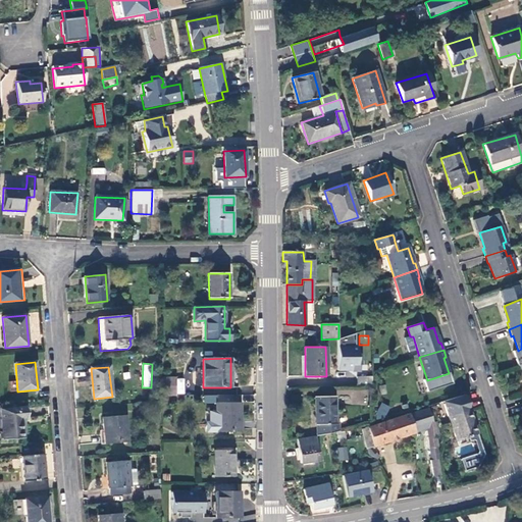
[(357,377),(357,387),(372,387),(372,377),(357,377)]
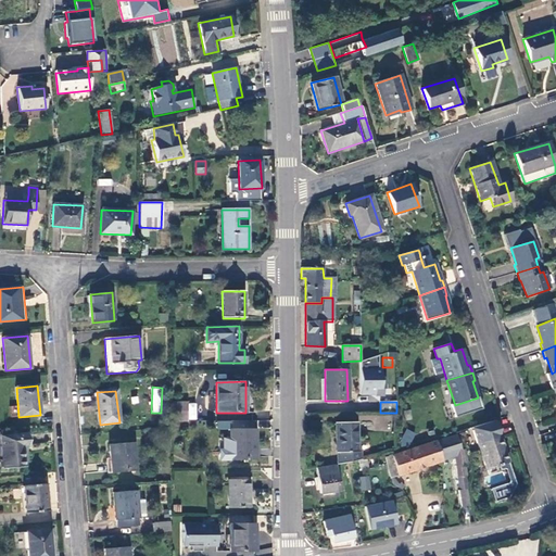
[(188,413),(171,413),(171,421),(188,421),(188,413)]
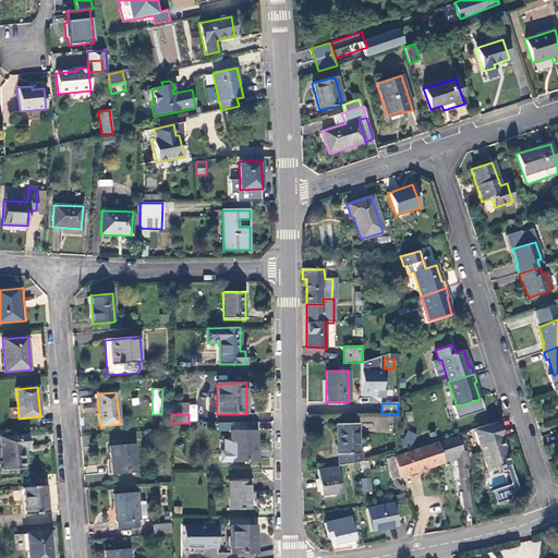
[(496,422),(496,423),(474,429),(487,471),(499,468),(500,472),(505,471),(506,471),(510,483),(509,485),(492,490),(495,504),(509,499),(517,486),(496,422)]
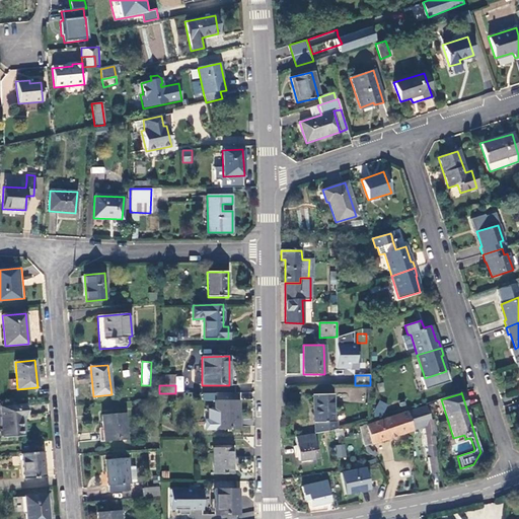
[(314,423),(314,433),(325,431),(335,430),(337,429),(336,422),(334,422),(332,394),(312,395),(313,423),(314,423)]
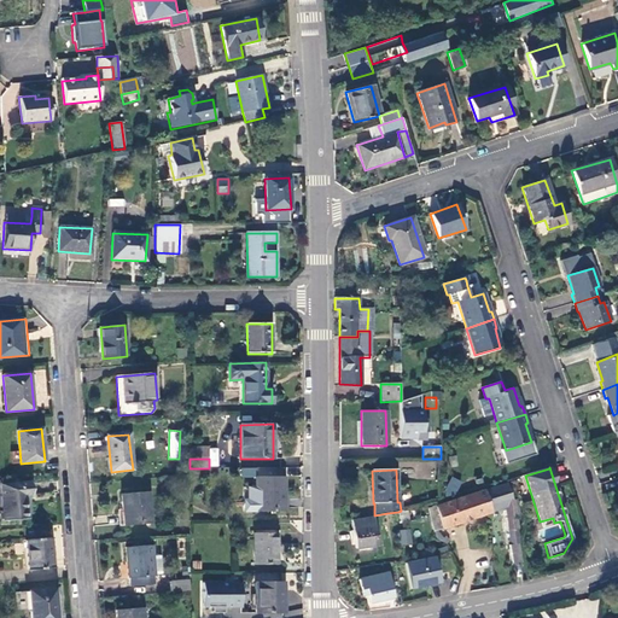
[(244,512),(285,512),(285,477),(284,477),(257,477),(256,477),(256,488),(244,488),(244,512)]
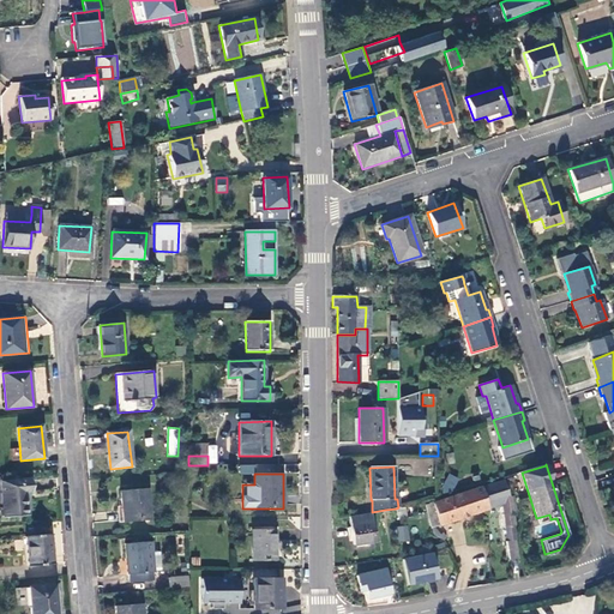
[(30,479),(0,481),(4,518),(28,516),(26,494),(31,493),(30,479)]
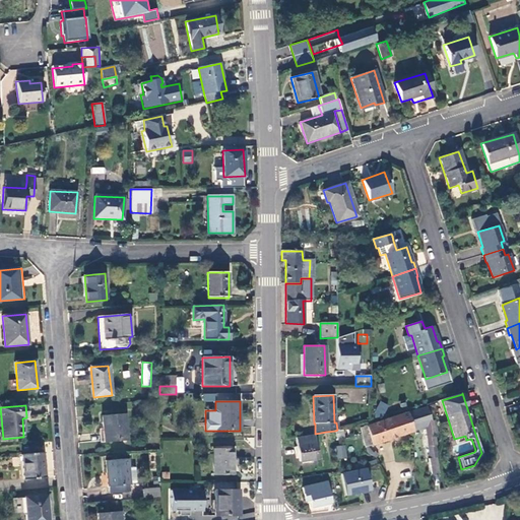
[(385,409),(379,406),(375,412),(381,414),(385,409)]
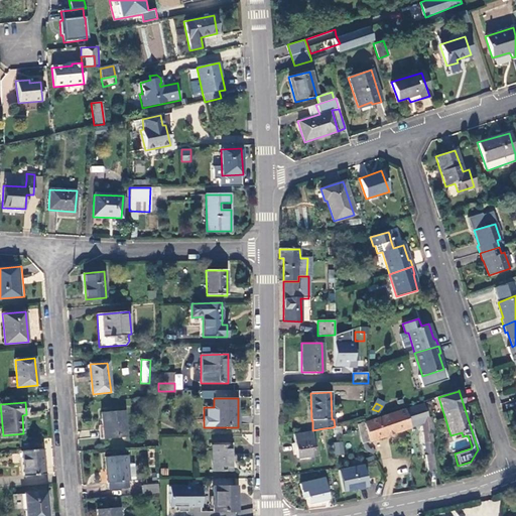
[(423,404),(404,410),(410,427),(421,423),(426,455),(433,454),(430,433),(433,432),(430,417),(428,418),(423,404)]
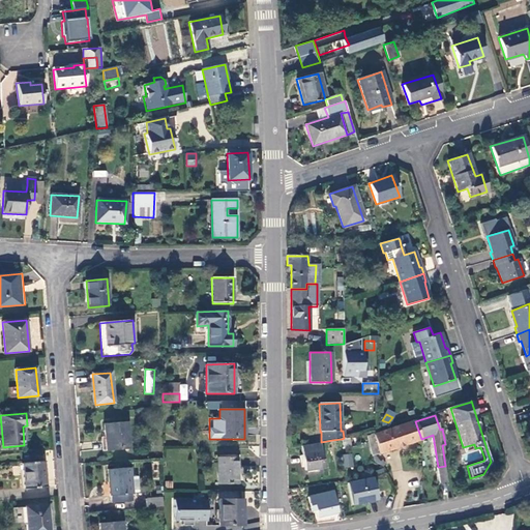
[(379,453),(421,439),(415,421),(415,420),(373,434),(373,436),(375,442),(379,453)]
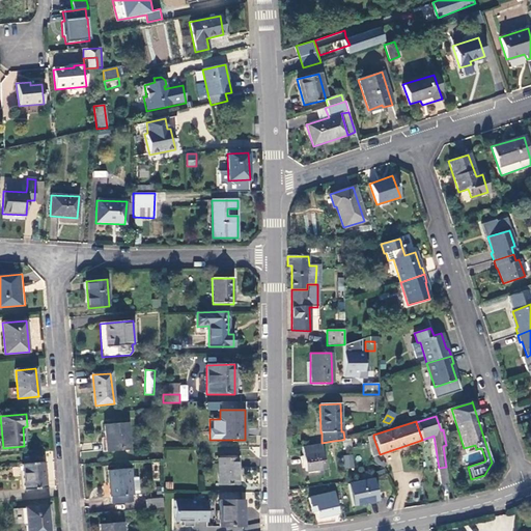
[(128,422),(105,425),(107,452),(130,450),(128,422)]
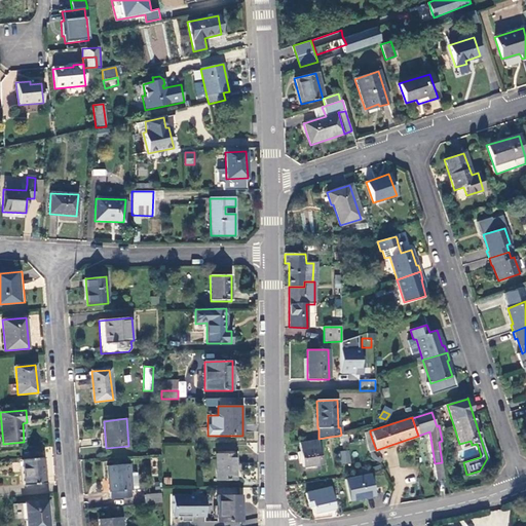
[(348,443),(345,435),(341,435),(339,436),(341,445),(348,443)]
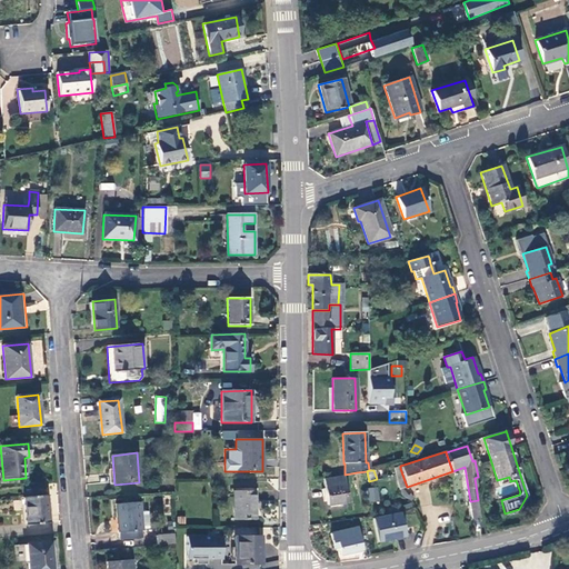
[(402,475),(395,477),(399,489),(407,487),(402,475)]
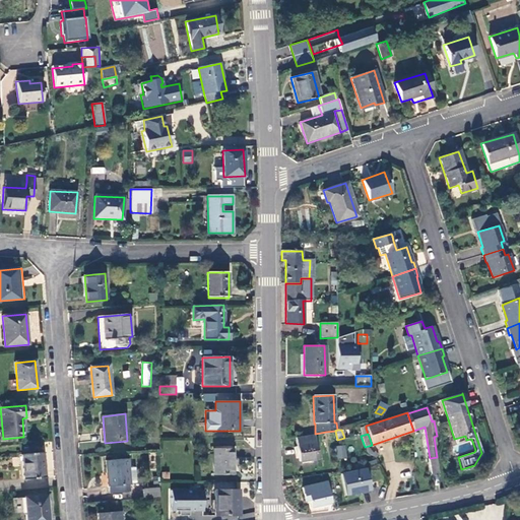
[(317,459),(313,435),(296,438),(300,461),(317,459)]
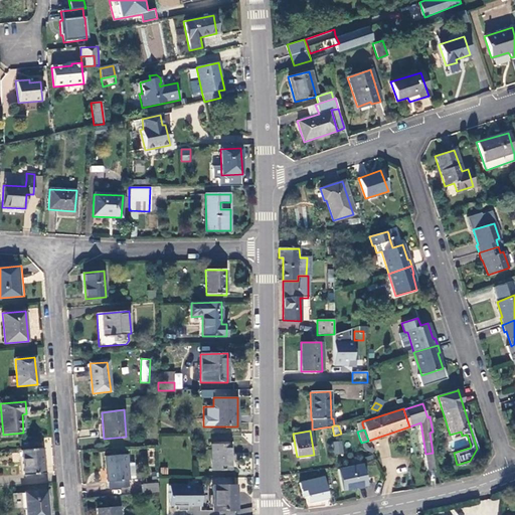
[(335,454),(342,453),(341,442),(333,443),(335,454)]
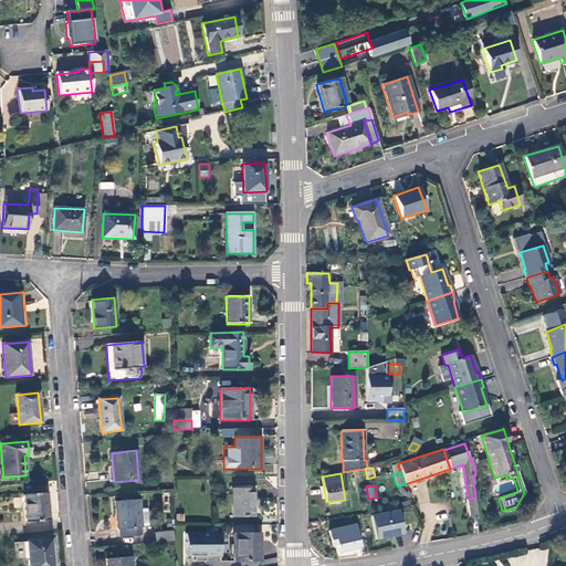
[(254,516),(253,489),(232,489),(232,517),(254,516)]
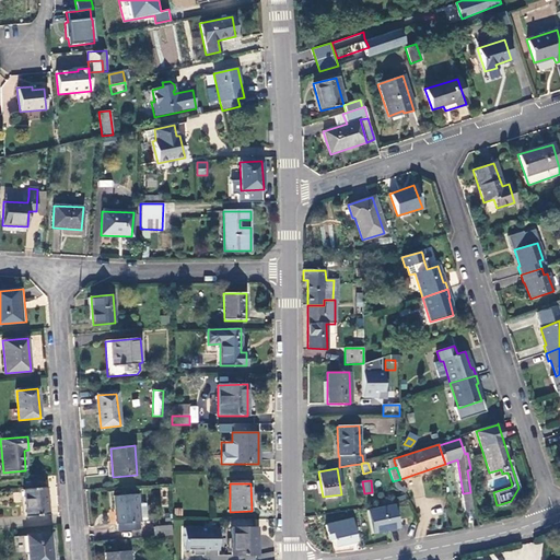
[(46,487),(23,489),(25,516),(48,514),(46,487)]
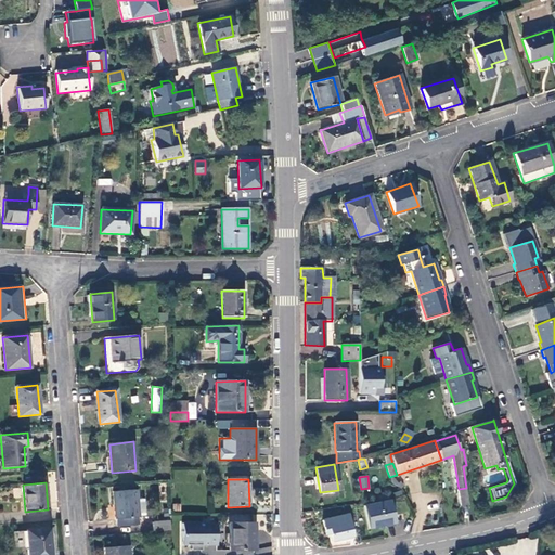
[(468,505),(466,488),(459,489),(457,489),(461,506),(468,505)]
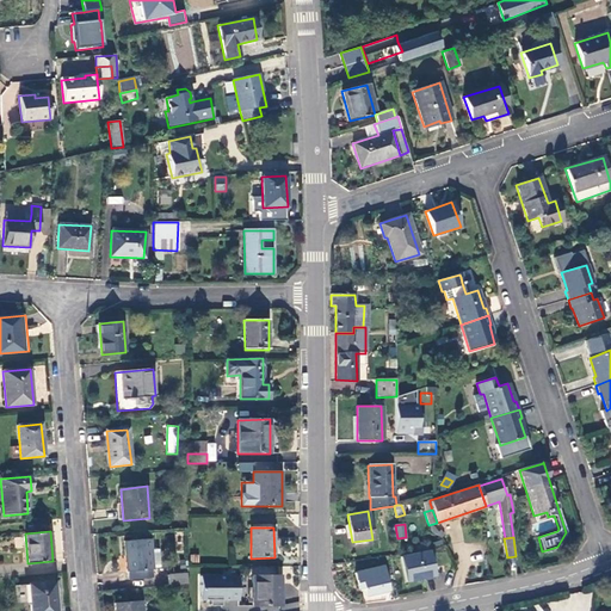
[(150,539),(125,542),(128,572),(129,572),(129,579),(153,578),(152,569),(153,569),(153,568),(152,550),(150,539)]
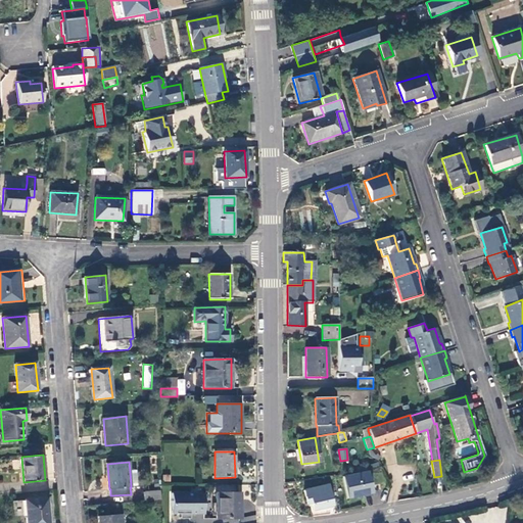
[(357,474),(367,472),(366,466),(355,468),(357,474)]
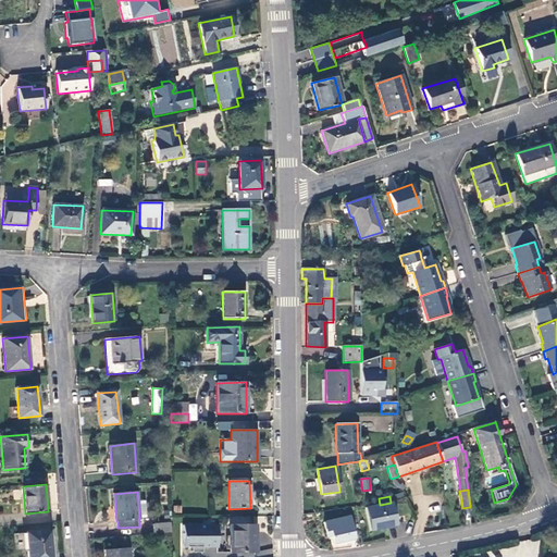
[(380,505),(364,508),(370,530),(396,525),(391,503),(380,505)]
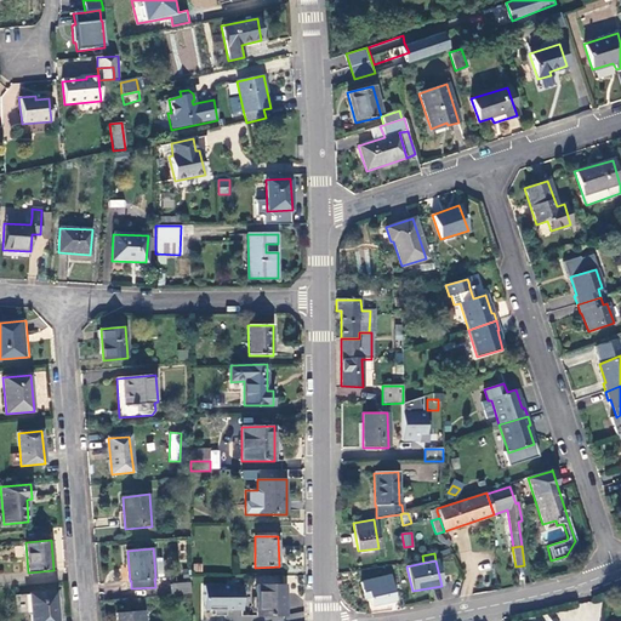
[(389,575),(359,582),(363,598),(369,597),(371,605),(394,600),(389,575)]
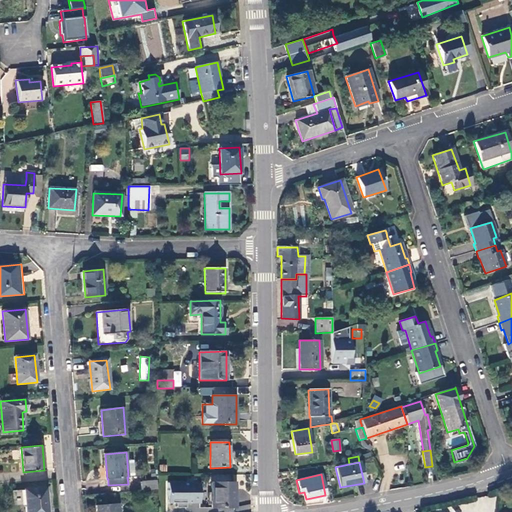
[(141,482),(142,491),(157,489),(156,481),(141,482)]
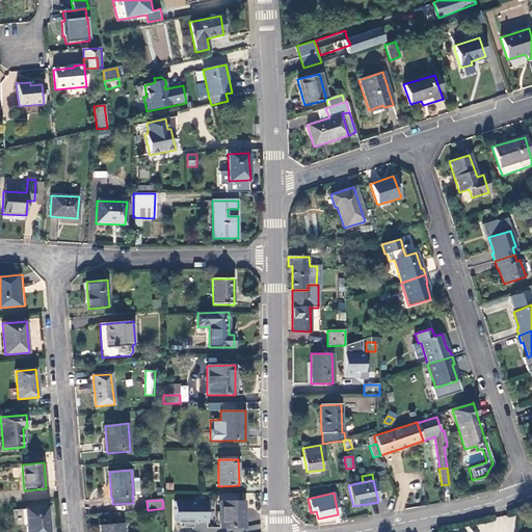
[(175,523),(184,523),(184,527),(194,527),(194,522),(208,522),(208,501),(175,502),(175,523)]
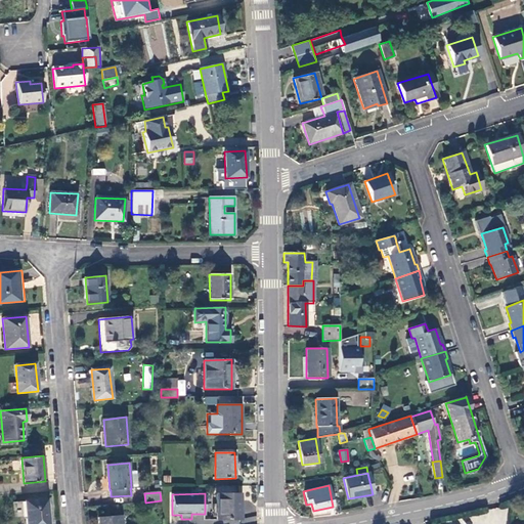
[(241,494),(216,494),(217,520),(241,519),(241,494)]
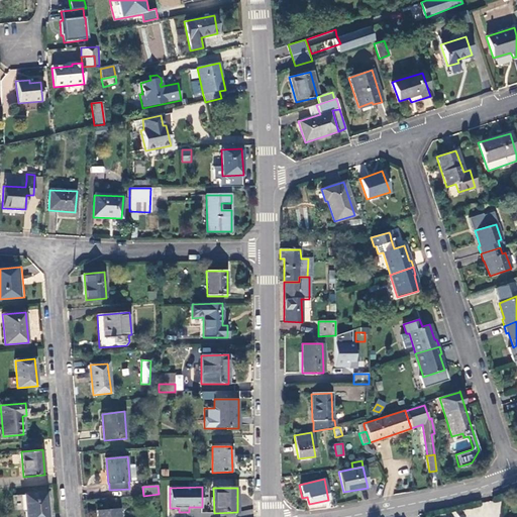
[(47,516),(46,493),(24,495),(25,516),(47,516)]
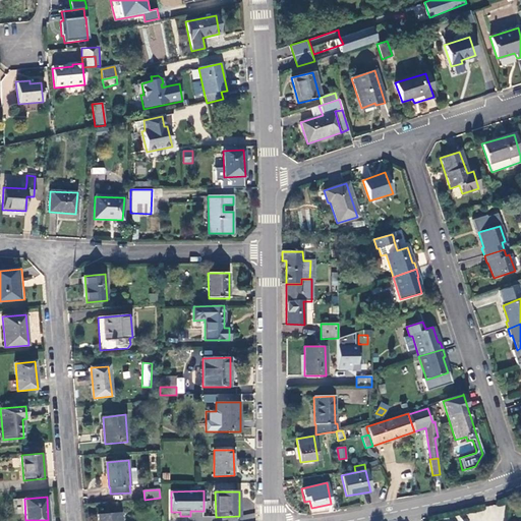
[(120,520),(120,512),(98,514),(98,520),(120,520)]
